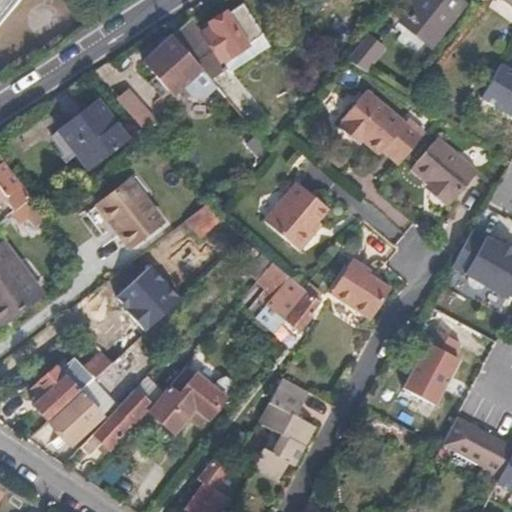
[(0,0),(0,20),(16,0),(0,0)]
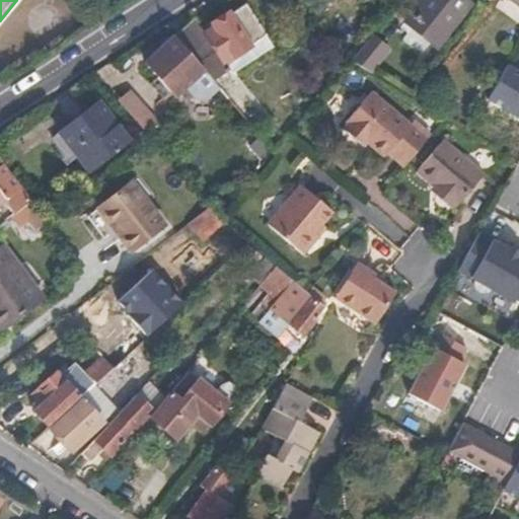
[(427,58),(470,3),(466,0),(423,0),(430,6),(428,10),(432,15),(404,48),(413,53),(416,49),(427,58)]
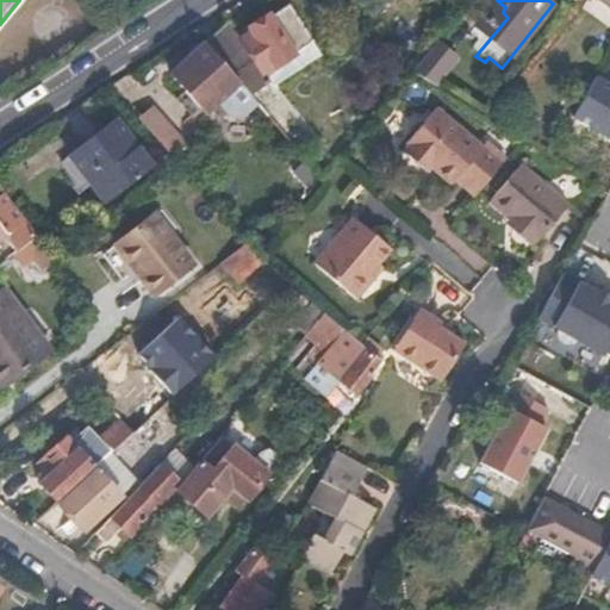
[(251,93),(271,80),(274,86),(323,53),(292,5),(273,17),(272,16),(255,25),(256,29),(254,31),(243,38),(231,19),(206,41),(251,93)]
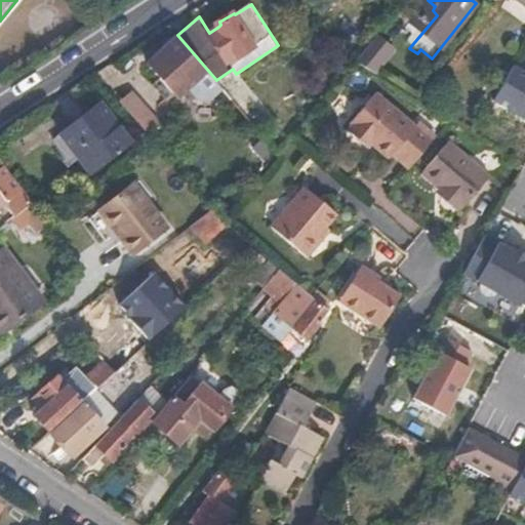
[(377,32),(355,56),(373,74),(396,49),(377,32)]
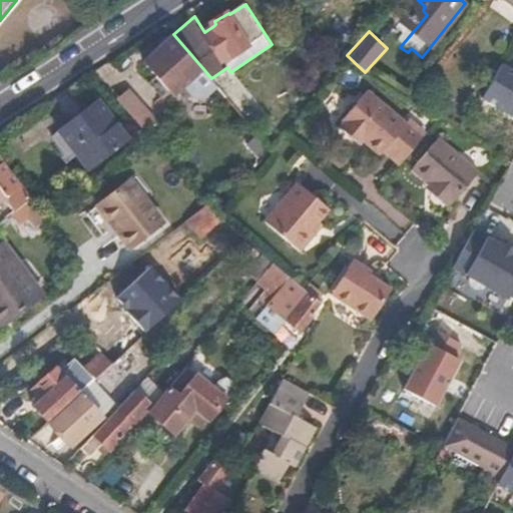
[(211,78),(173,34),(144,60),(174,92),(184,83),(193,93),(204,96),(217,85),(211,78)]
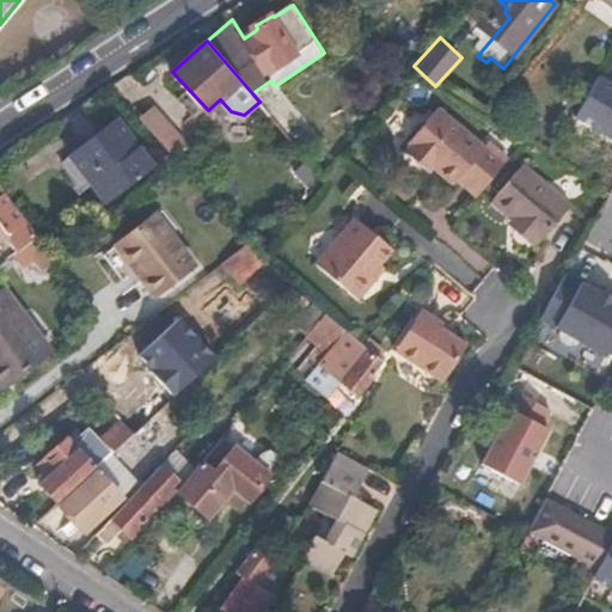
[(430,170),(434,166),(453,181),(457,177),(473,190),(505,153),(484,136),(481,141),(436,104),(404,142),(407,144),(404,148),(430,170)]
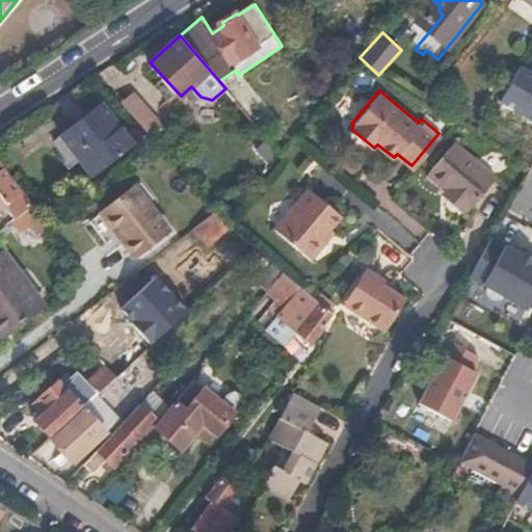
[(152,125),(128,96),(117,104),(125,113),(134,125),(142,132),(152,125)]
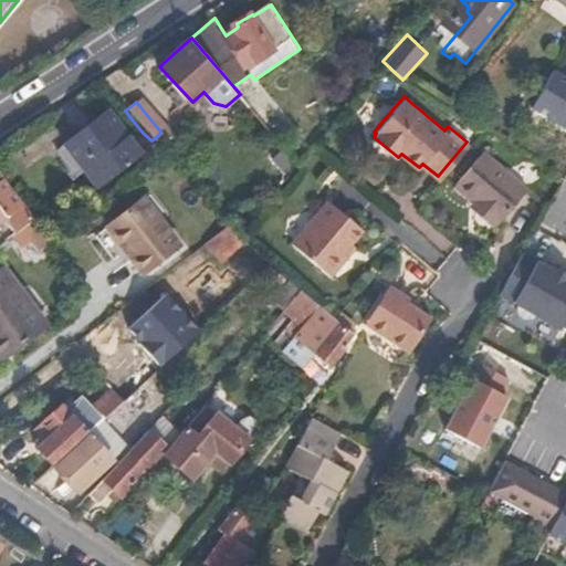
[(139,150),(108,109),(64,144),(96,185),(139,150)]
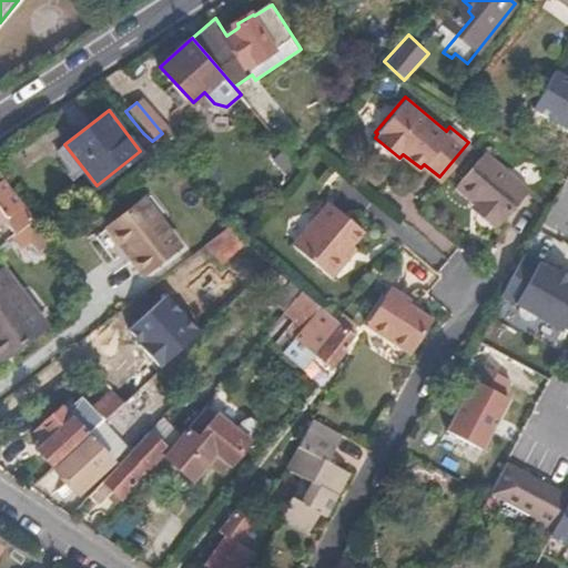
[(468,205),(477,212),(493,225),(497,220),(498,221),(527,185),(486,150),(455,186),(472,201),(468,205)]
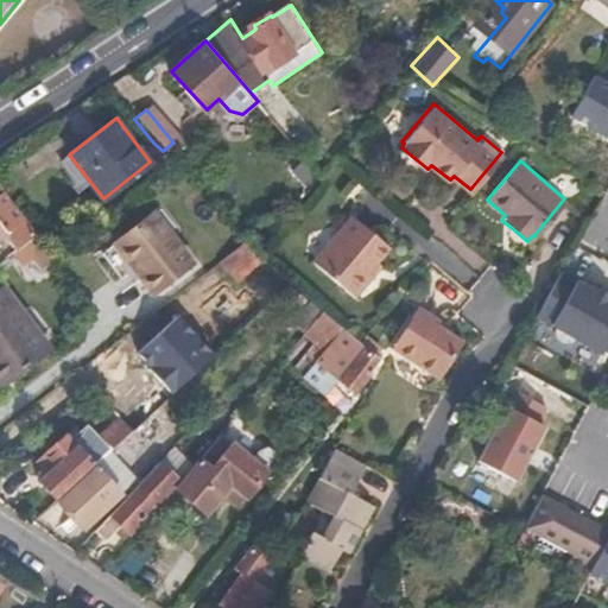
[(38,233),(0,179),(0,235),(5,232),(17,248),(38,233)]
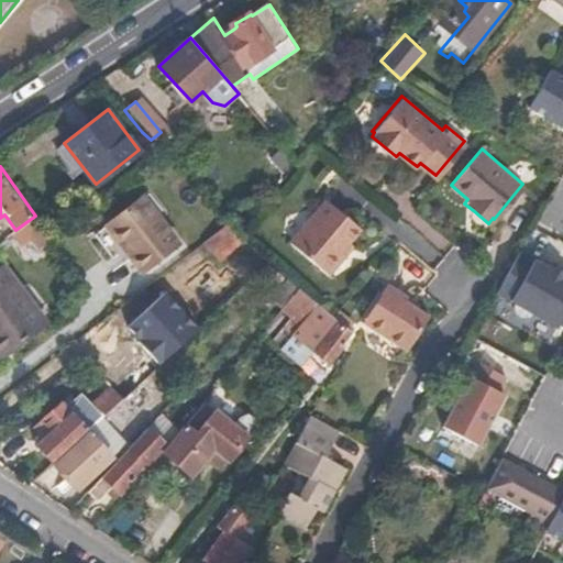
[(180,244),(173,234),(144,198),(111,223),(109,225),(136,262),(145,271),(180,244)]
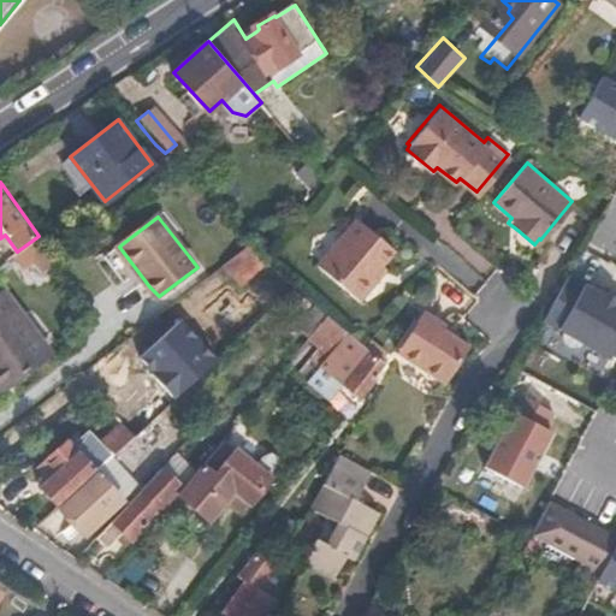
[(363,302),(390,270),(385,264),(397,249),(359,217),(319,265),(363,302)]
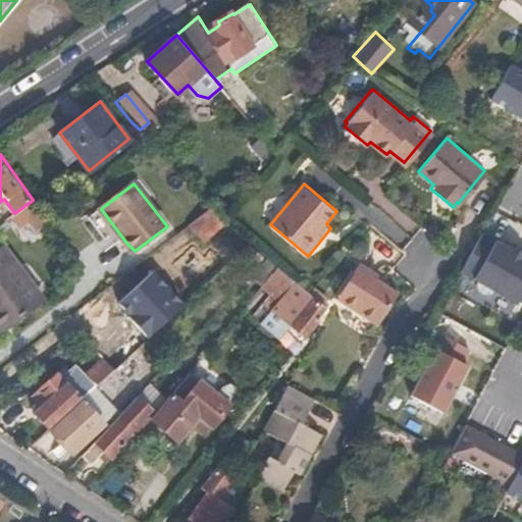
[(211,239),(230,220),(215,205),(193,222),(211,239)]
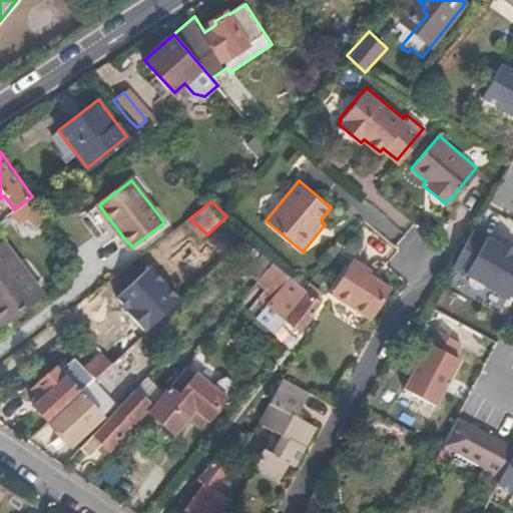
[(479,232),(471,228),(451,268),(469,277),(468,279),(468,280),(468,281),(468,283),(468,284),(468,286),(469,287),(470,288),(471,290),(472,291),(473,291),(475,292),(477,292),(479,292),(481,292),(483,291),(484,290),(486,289),(487,288),(487,287),(508,297),(512,287),(512,247),(498,239),(497,241),(479,232)]
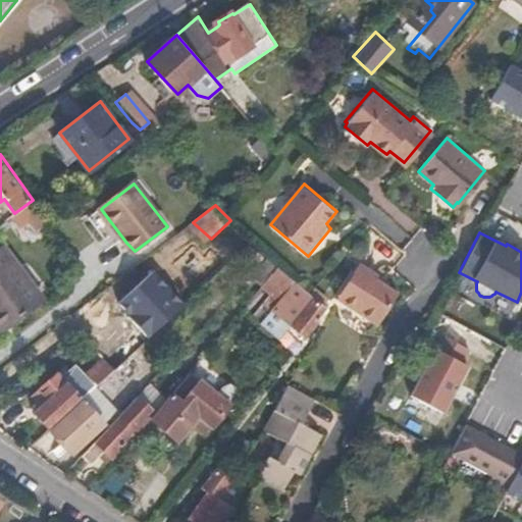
[(44,296),(34,282),(4,245),(0,248),(0,326),(2,329),(44,296)]
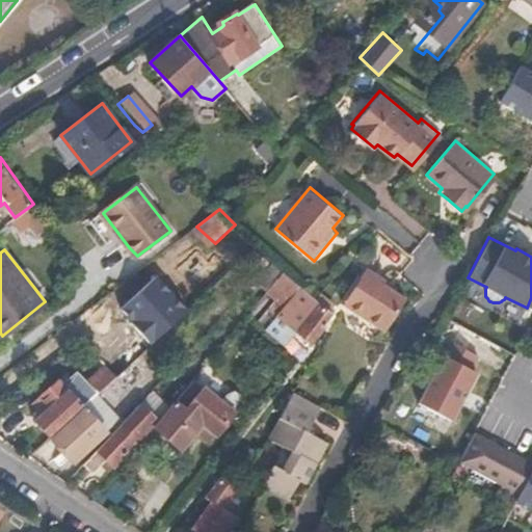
[(397,286),(387,278),(368,268),(345,304),(384,330),(405,298),(395,291),(397,286)]
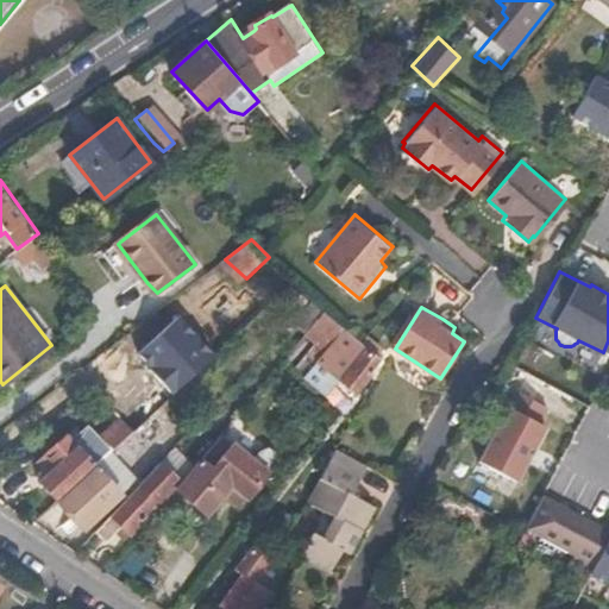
[(333,341),(344,327),(325,311),(313,326),(333,341)]
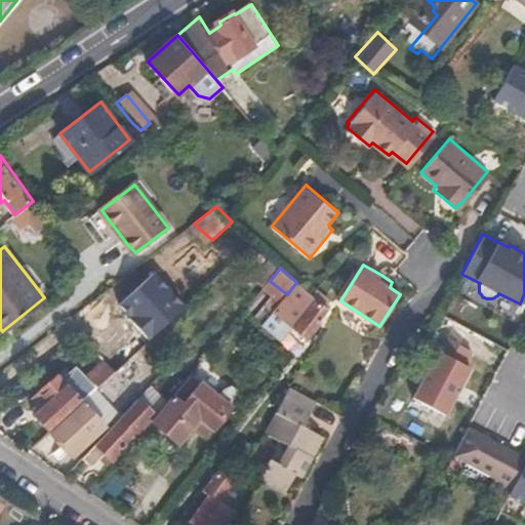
[(332,310),(296,282),(287,294),(293,298),(281,316),(309,338),(321,322),(324,325),(332,310)]
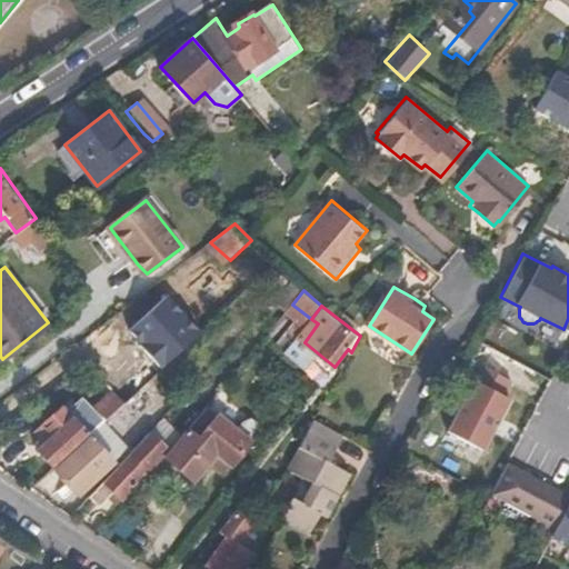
[(468,390),(477,375),(465,367),(451,360),(442,377),(468,390)]
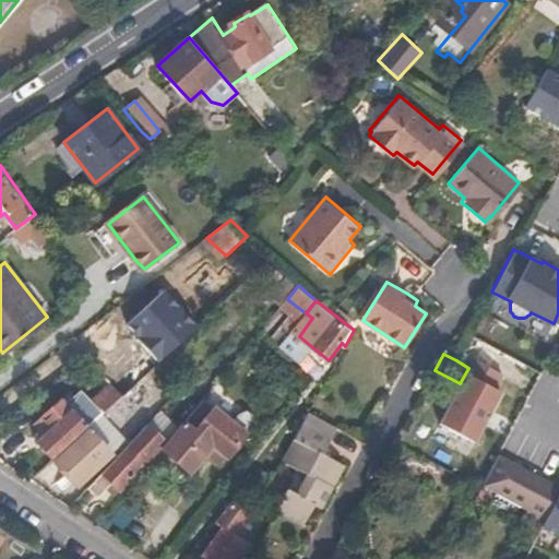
[(476,359),(441,424),(475,441),(502,392),(497,389),(504,375),(476,359)]
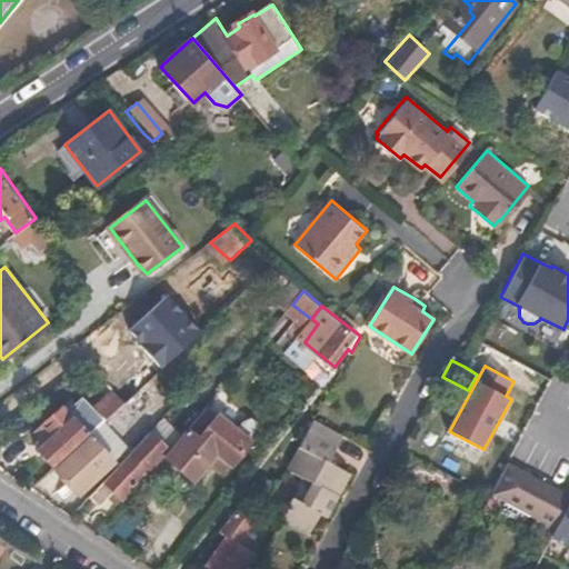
[(113,431),(127,419),(150,397),(141,388),(129,398),(119,408),(107,419),(105,421),(113,431)]
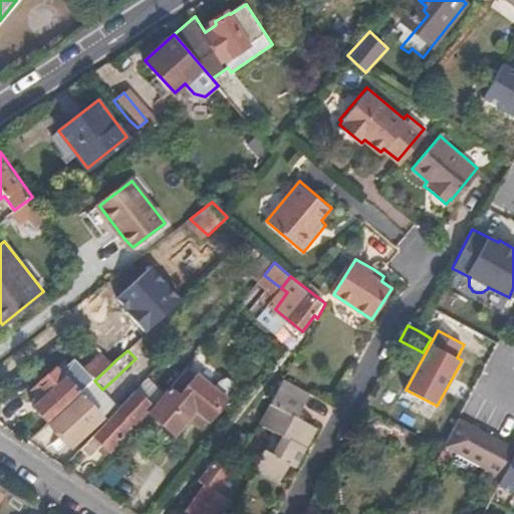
[(107,368),(116,359),(108,351),(105,354),(103,352),(86,367),(96,378),(107,368)]
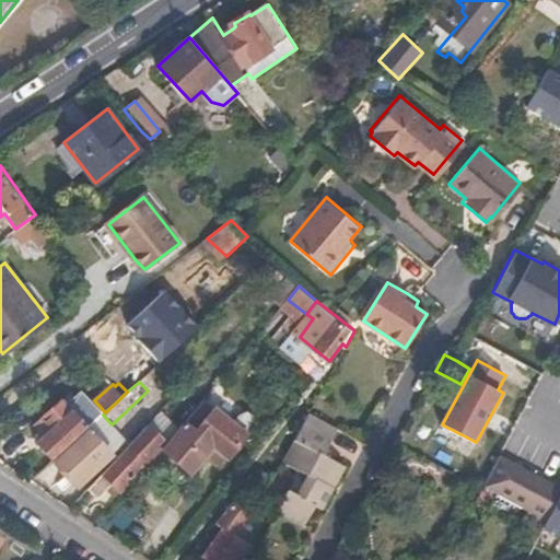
[(527,406),(531,400),(524,396),(521,403),(526,407),(527,406)]
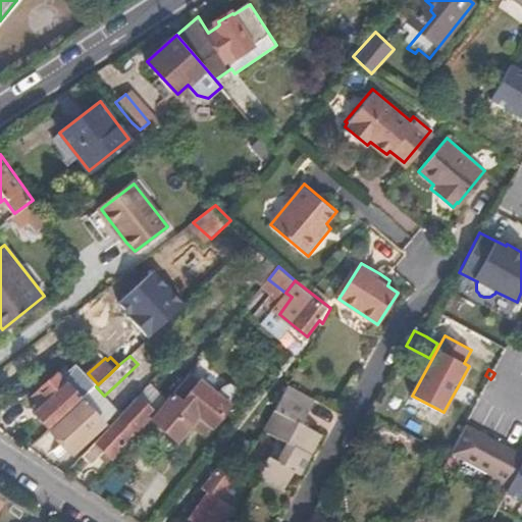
[(177,390),(185,398),(183,402),(174,394),(153,419),(180,441),(199,418),(212,430),(232,406),(230,404),(232,401),(238,389),(231,384),(223,387),(218,394),(216,393),(192,373),(177,390)]
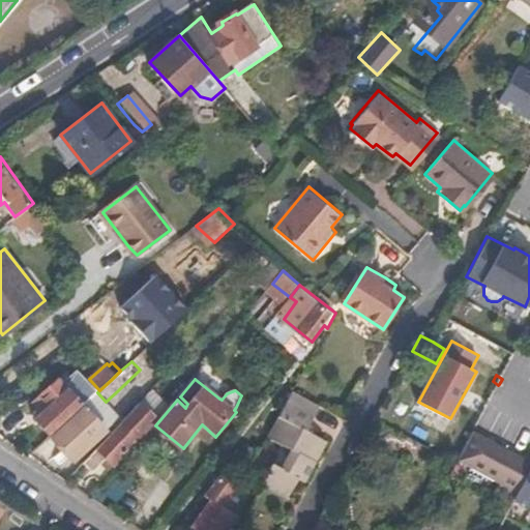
[(83,406),(60,381),(34,403),(42,411),(43,414),(36,420),(51,436),(83,406)]
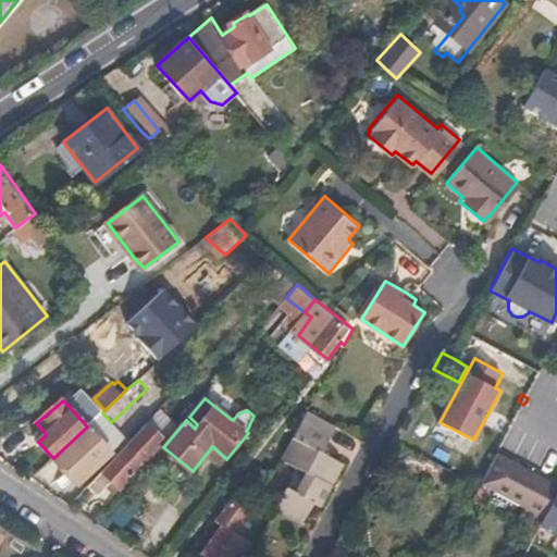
[(321,502),(344,459),(323,447),(336,423),(309,408),(282,459),(304,473),(295,490),(286,486),(275,506),(301,519),(314,497),(321,502)]
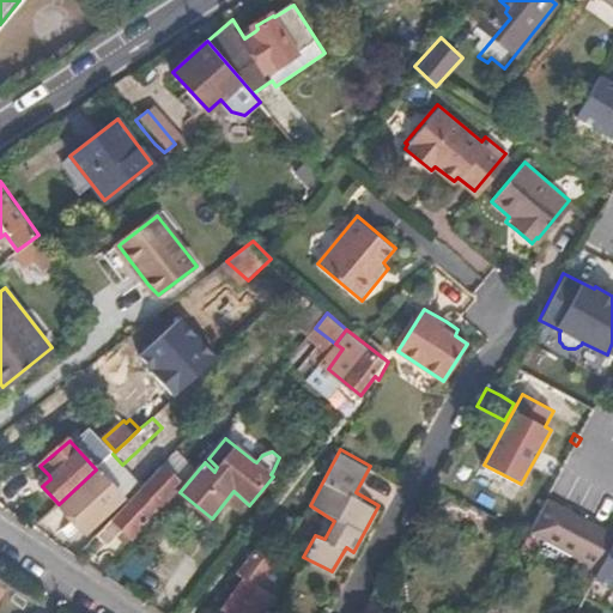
[(133,539),(182,485),(161,467),(97,535),(102,539),(109,545),(123,529),(133,539)]
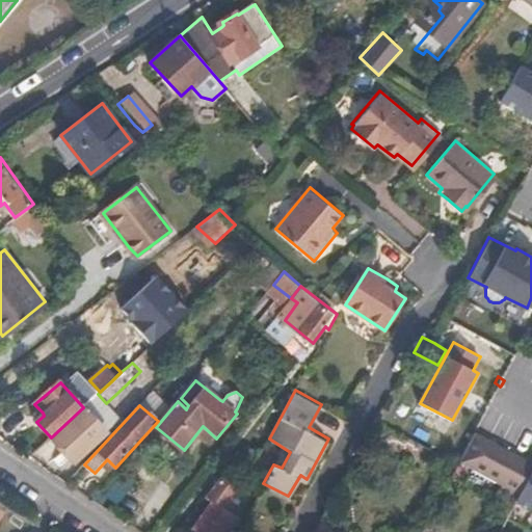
[(74,462),(105,432),(83,407),(51,437),(60,448),(74,462)]
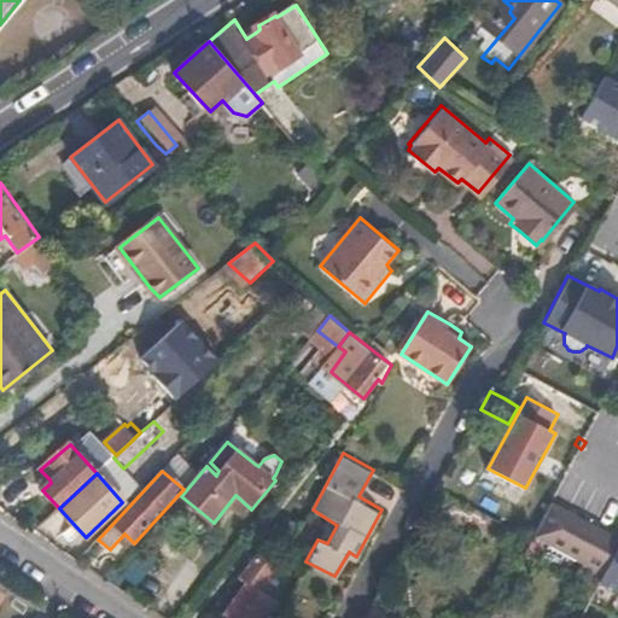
[(617,543),(617,536),(553,502),(534,537),(586,564),(581,572),(598,582),(617,543)]
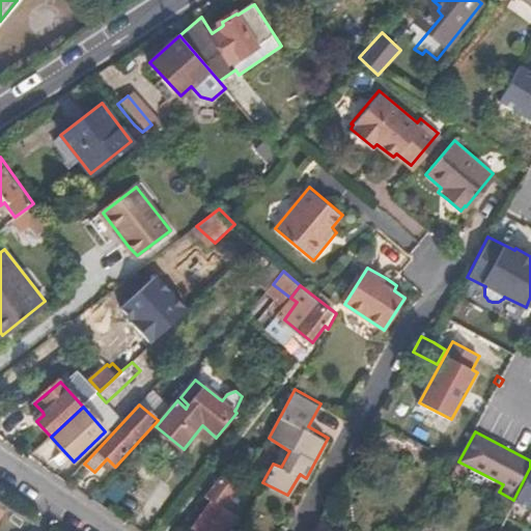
[(530,467),(513,500),(530,508),(530,467)]
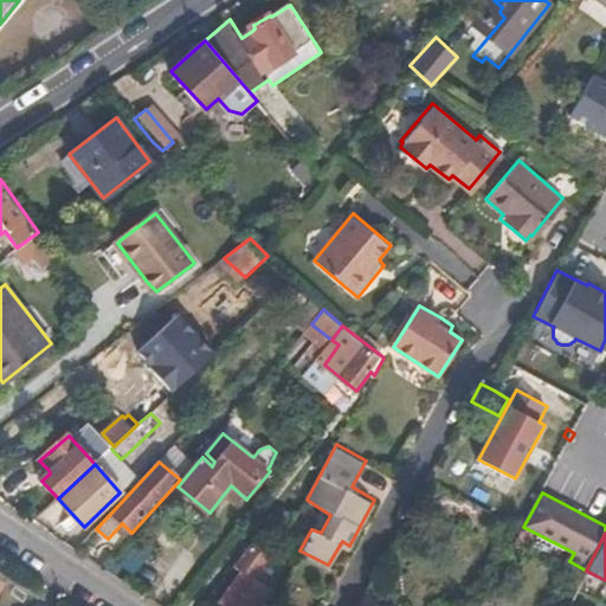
[(227,605),(255,605),(268,587),(256,579),(272,558),(255,541),(237,565),(244,571),(223,603),(227,605)]
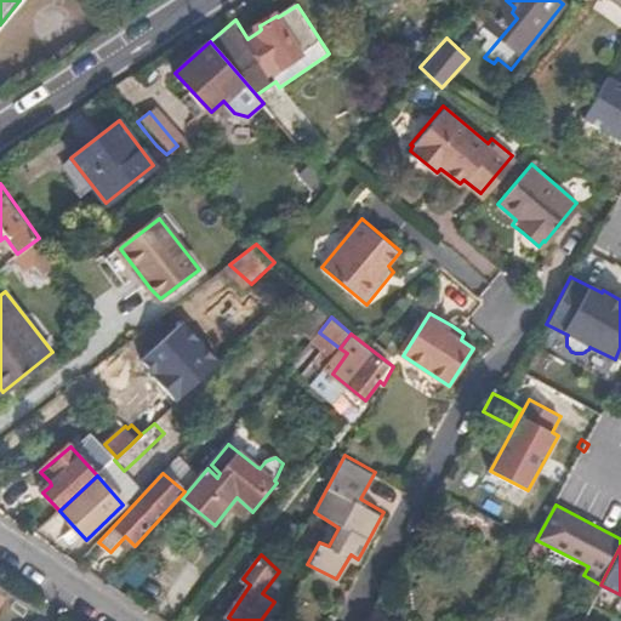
[(383,620),(388,613),(376,605),(368,620),(383,620)]
